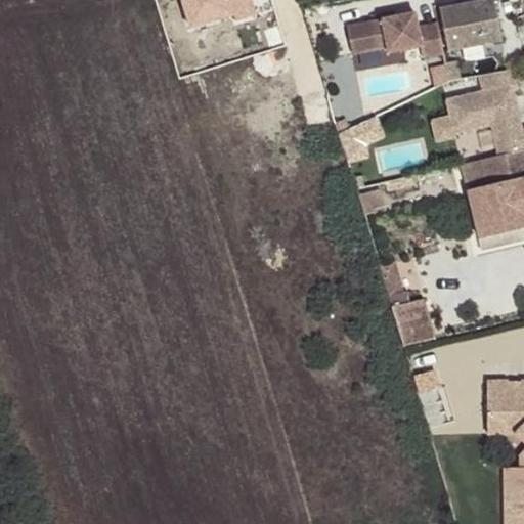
[(470,0),(439,6),(447,47),(500,37),(492,0),(470,0)]
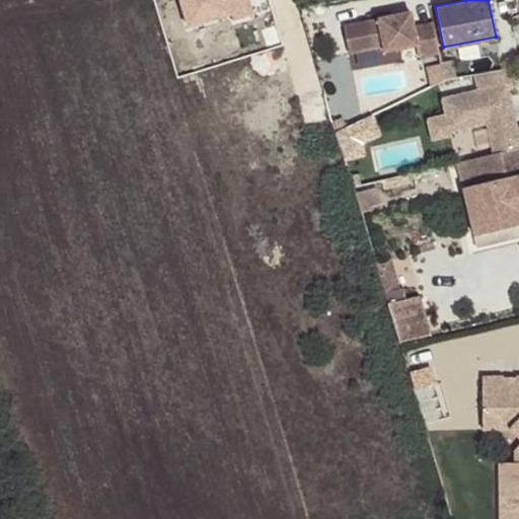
[(418,58),(439,54),(433,24),(413,28),(411,14),(343,27),(349,56),(383,48),(384,53),(416,48),(418,58)]
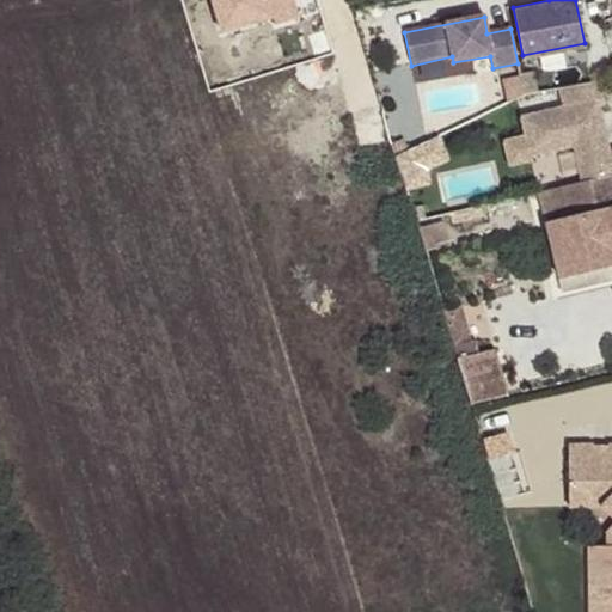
[(575,147),(583,183),(611,176),(611,165),(605,134),(598,136),(595,128),(604,127),(598,106),(605,104),(599,80),(558,89),(562,109),(522,118),(531,158),(575,147)]
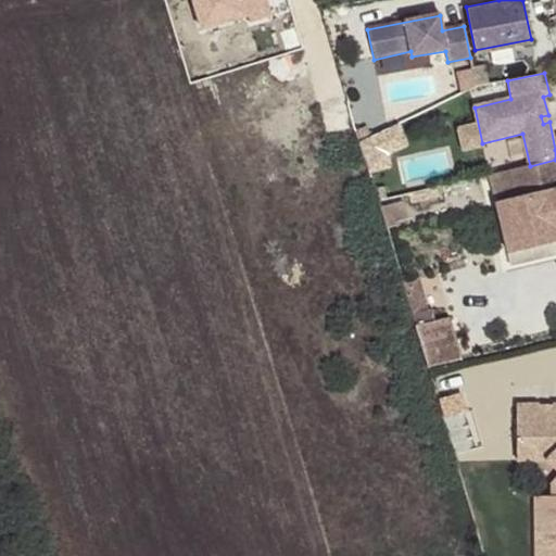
[(555,160),(530,166),(491,176),(494,187),(514,181),(518,199),(498,204),(509,251),(555,240),(555,160)]
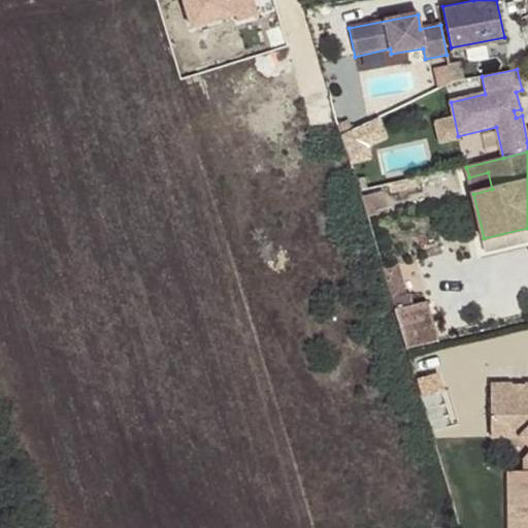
[(488,172),(469,177),(473,194),(492,189),(488,172)]
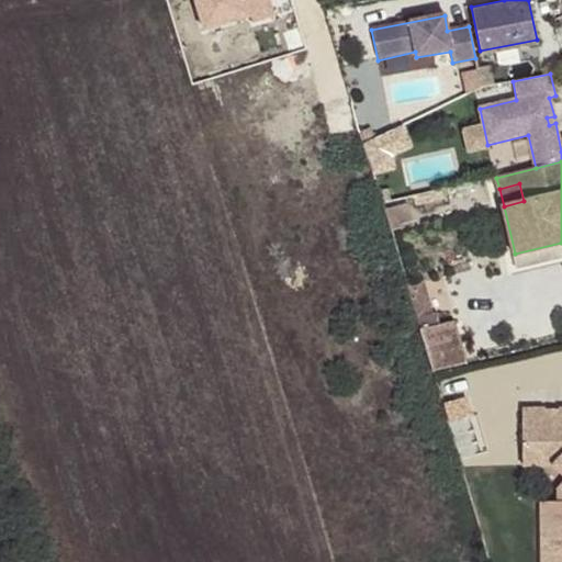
[(416,317),(428,314),(418,281),(406,284),(416,317)]
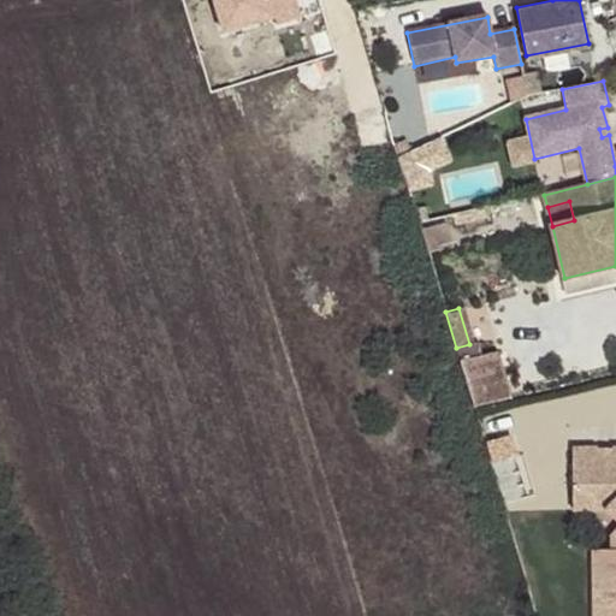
[(456,348),(473,407),(511,398),(497,349),(481,354),(478,342),(469,344),(456,348)]
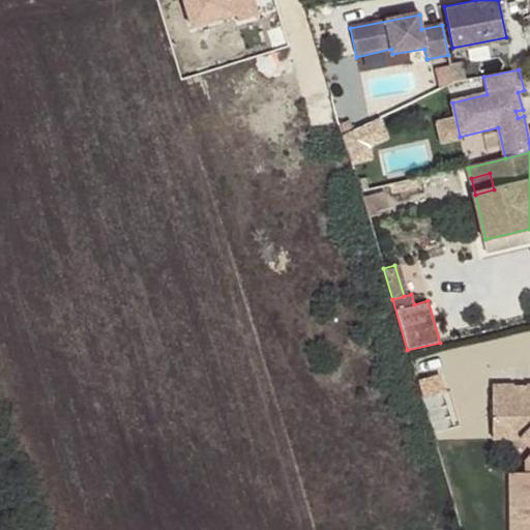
[(529,385),(492,386),(492,417),(529,416),(529,385)]
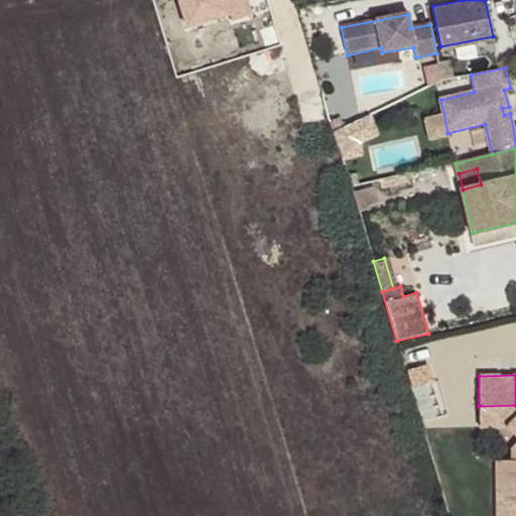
[(515,515),(515,405),(479,406),(480,426),(508,426),(515,433),(515,443),(512,448),(512,461),(496,461),(496,515),(515,515)]
